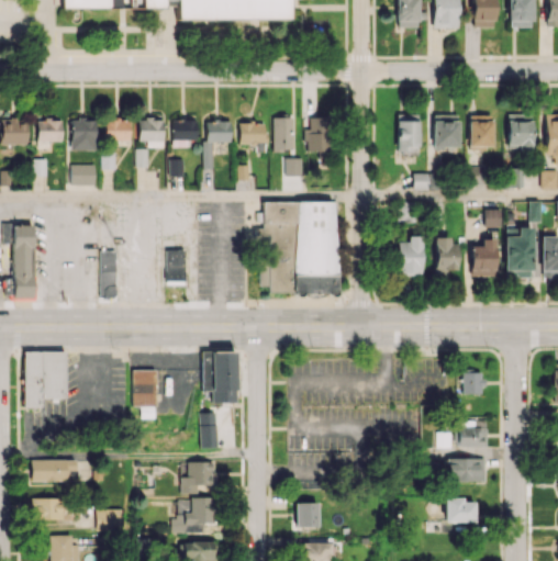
[(292,0),(292,21),(179,21),(179,8),(179,0),(168,0),(168,6),(168,10),(64,10),(64,0),(292,0)]
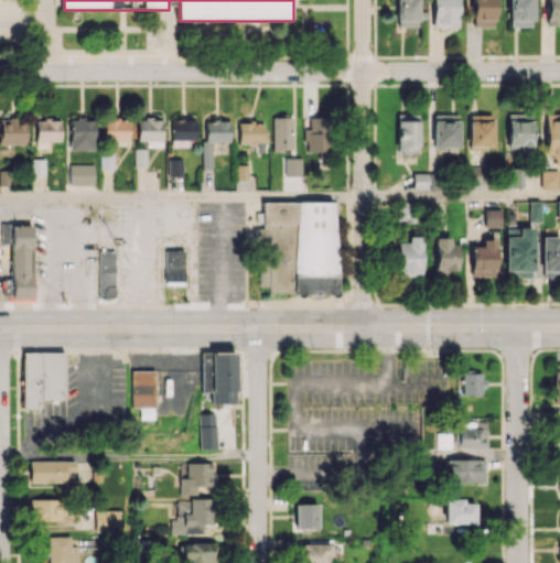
[(399,0),(399,28),(422,28),(422,0),(399,0)]
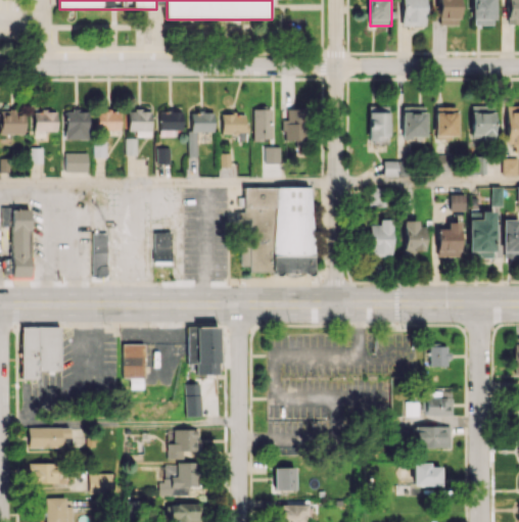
[(428,0),(404,0),(404,27),(428,27),(428,0)]
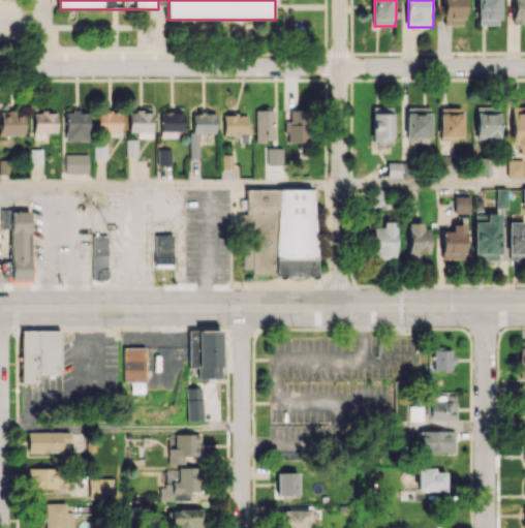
[(467,0),(445,0),(445,26),(467,26),(467,0)]
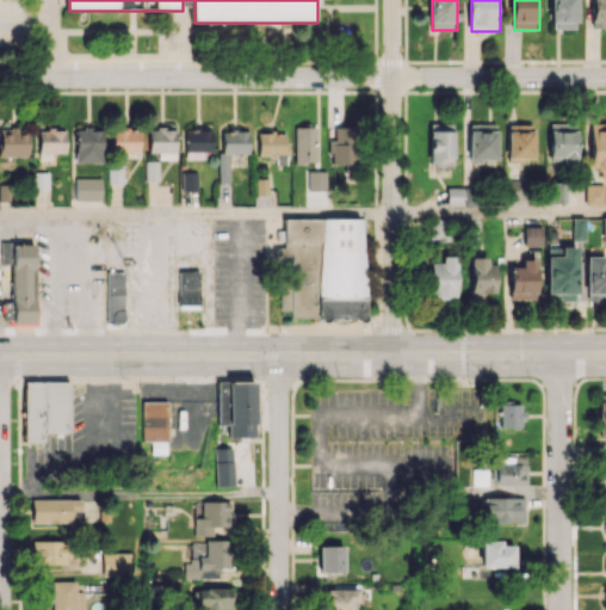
[(554,0),(555,30),(581,30),(580,0),(554,0)]
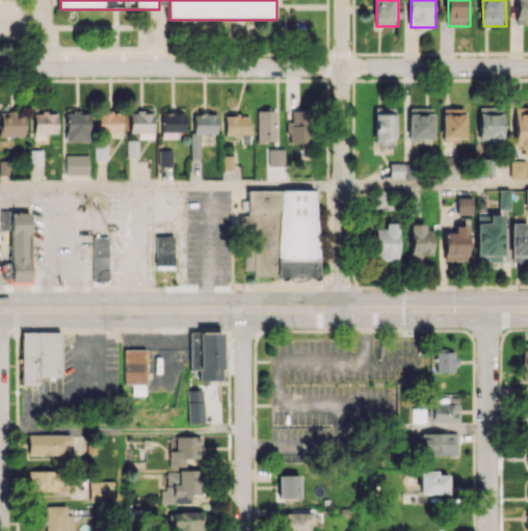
[(527,0),(515,0),(516,24),(527,24),(527,0)]
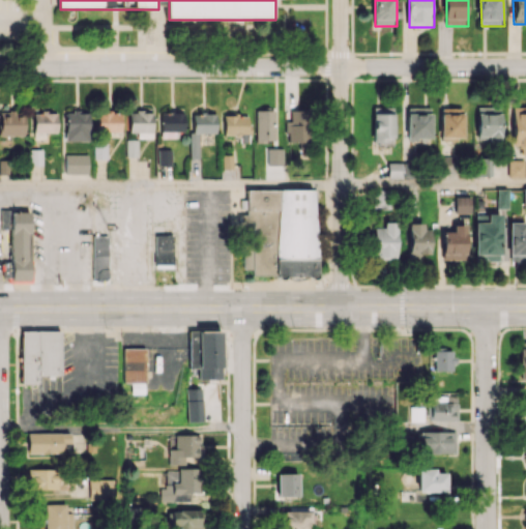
[(376,144),(397,144),(397,108),(376,108),(376,144)]
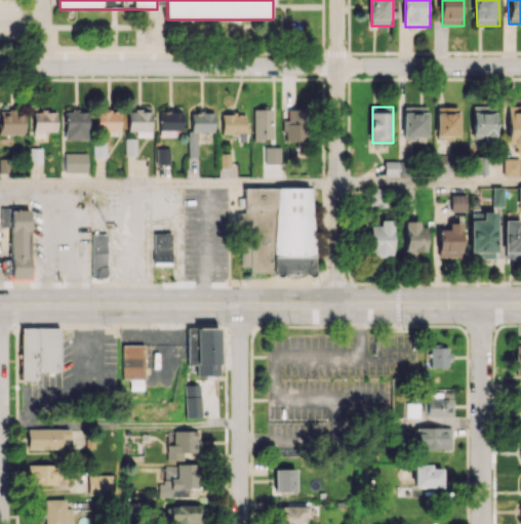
[(484,138),(484,143),(499,142),(498,107),(475,107),(476,138),(484,138)]
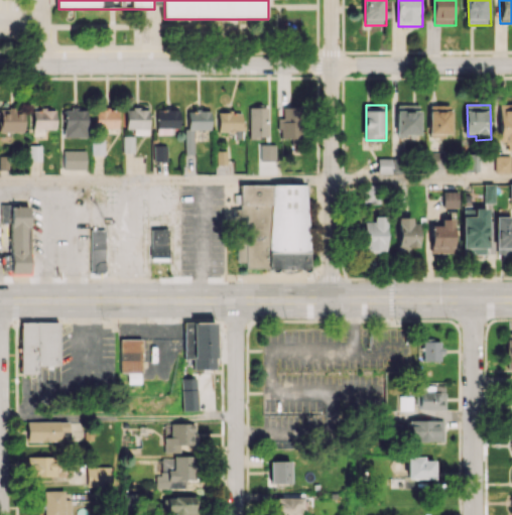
[(511,105),(499,106),(499,143),(511,142),(511,105)]
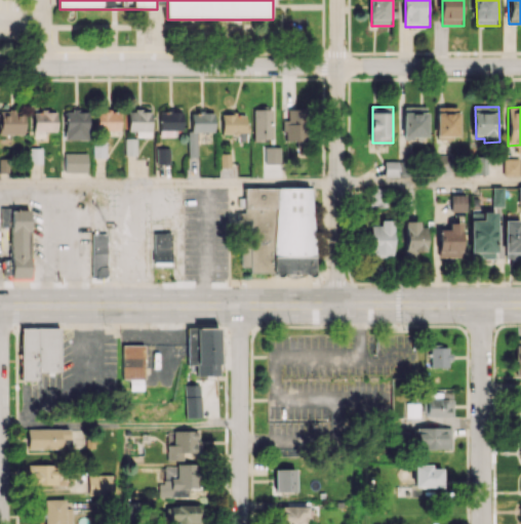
[(407,108),(406,137),(430,138),(431,108),(407,108)]
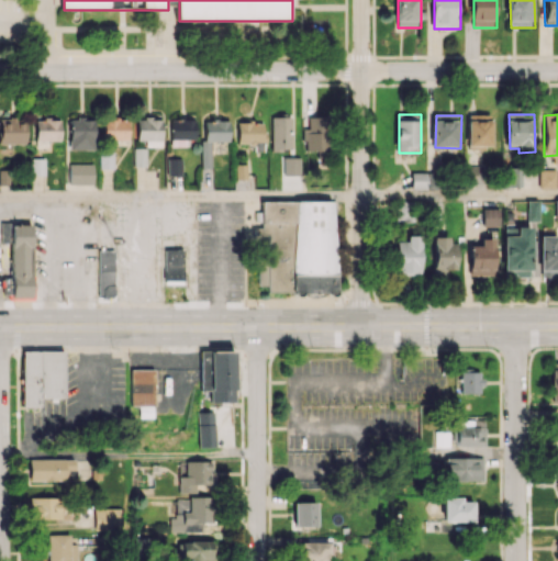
[(494,115),(470,115),(471,148),(495,148),(494,115)]
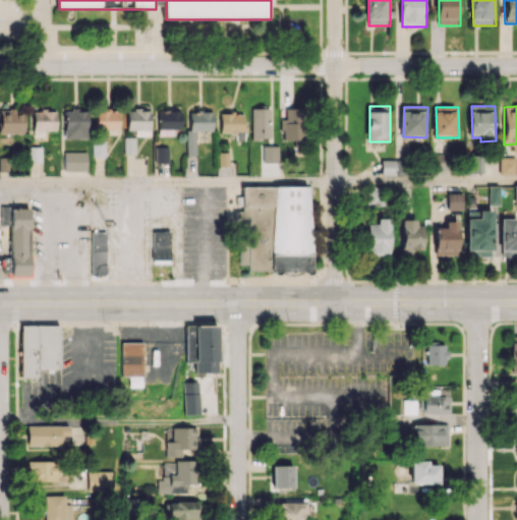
[(254,139),(273,139),(273,109),(253,110),(254,139)]
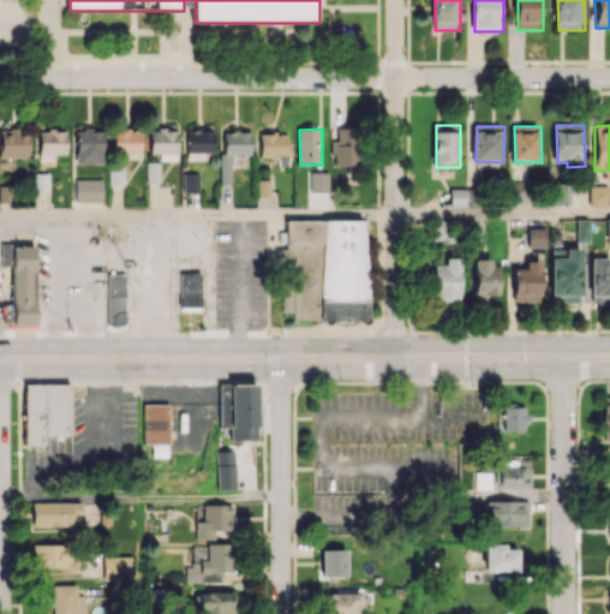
[(336,167),(351,166),(351,174),(363,173),(362,129),(341,129),(342,142),(336,143),(336,167)]
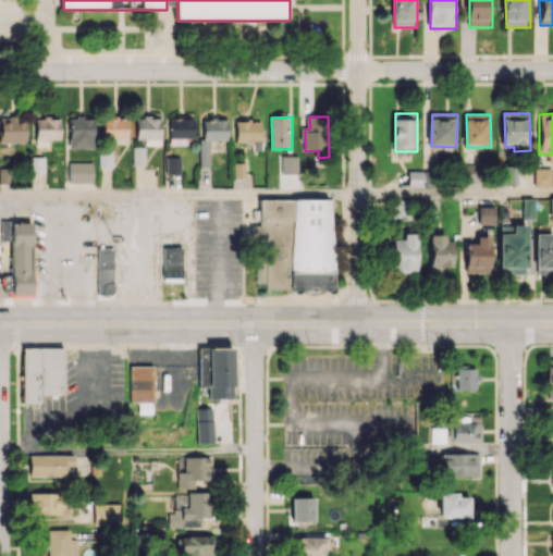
[(29,143),(28,118),(3,118),(3,144),(29,143)]
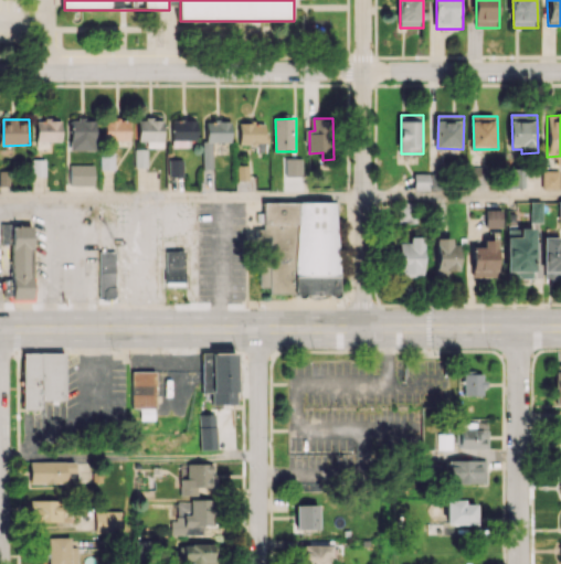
[(141,119),(141,141),(150,141),(149,148),(166,148),(167,119),(141,119)]
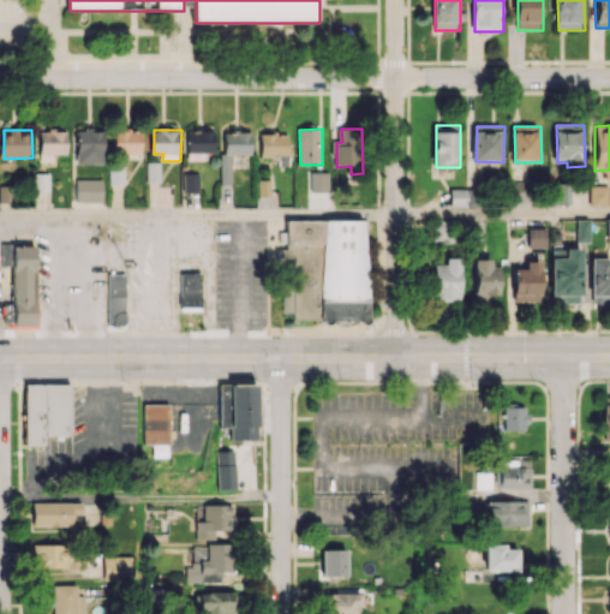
[(70,154),(70,131),(42,132),(43,162),(57,162),(55,155),(70,154)]
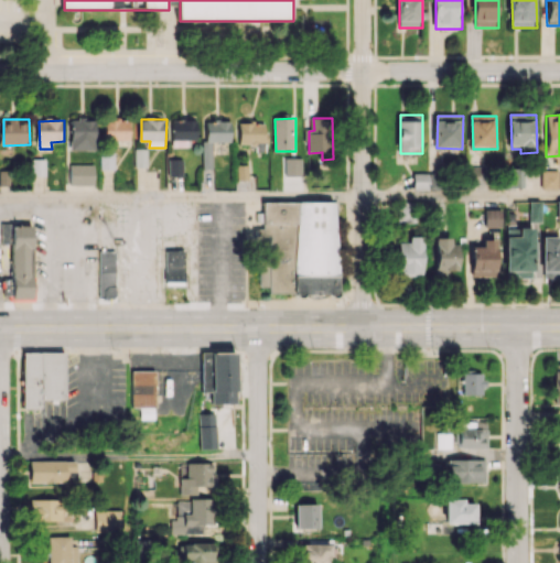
[(131,121),(107,120),(107,141),(131,141),(131,121)]
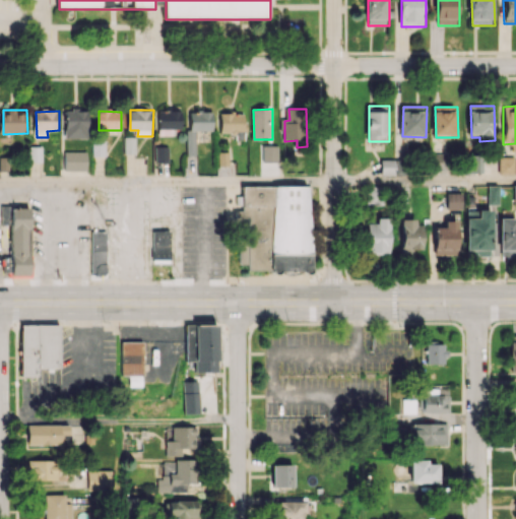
[(160,136),(176,136),(176,130),(184,130),(184,111),(160,111),(160,136)]
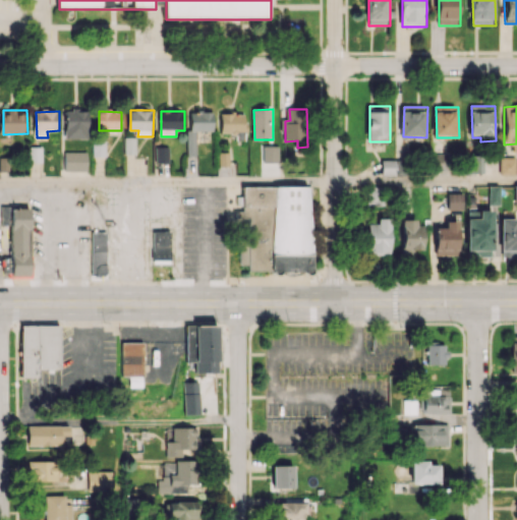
[(67,139),(91,138),(91,112),(66,112),(67,139)]
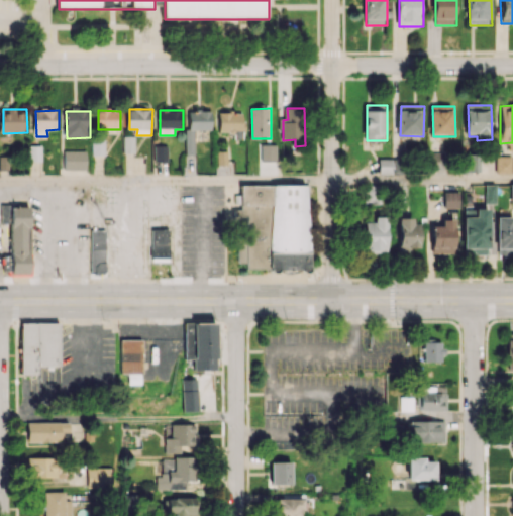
[(213,111),(188,112),(190,156),(198,156),(197,131),(214,130),(213,111)]
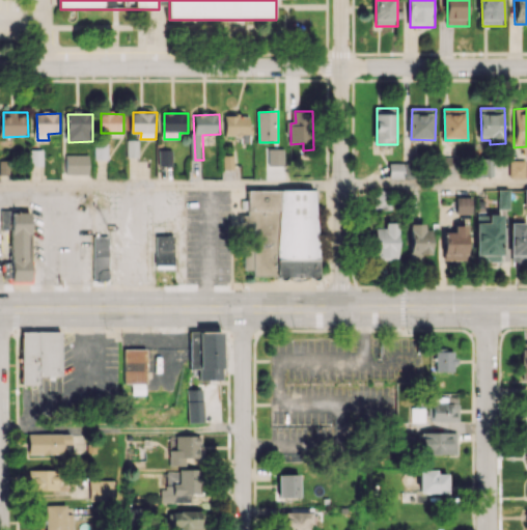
[(227,136),(244,136),(244,143),(252,144),(253,117),(227,116),(227,136)]
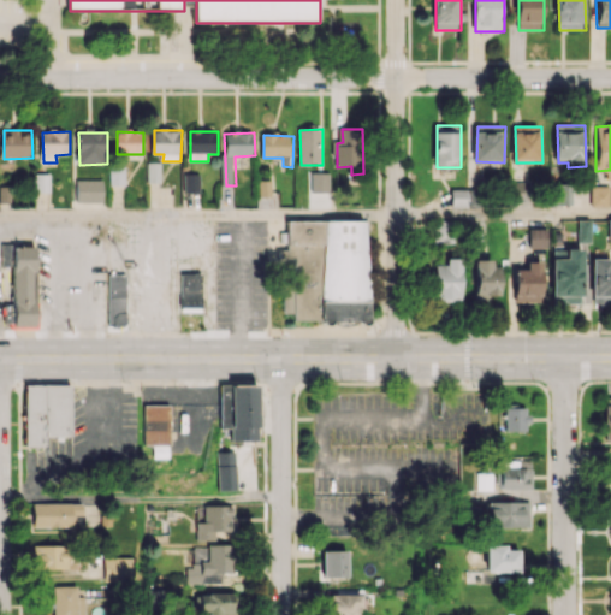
[(164,183),(164,164),(150,163),(150,183),(164,183)]
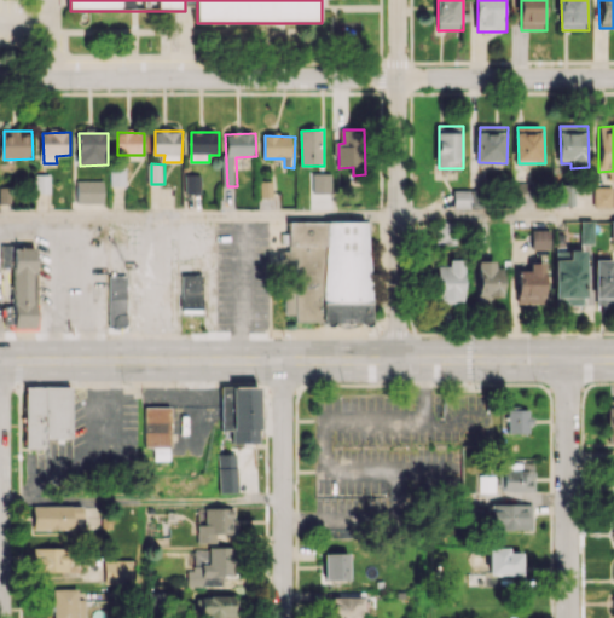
[(128,188),(129,168),(114,168),(114,186),(128,188)]
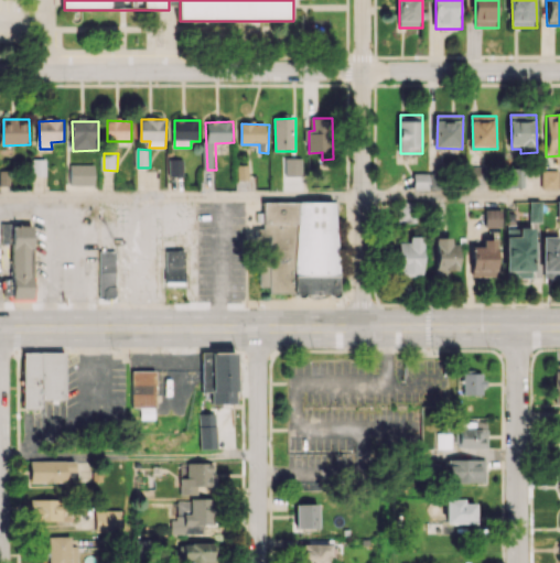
[(304,176),(304,157),(287,158),(287,176),(304,176)]
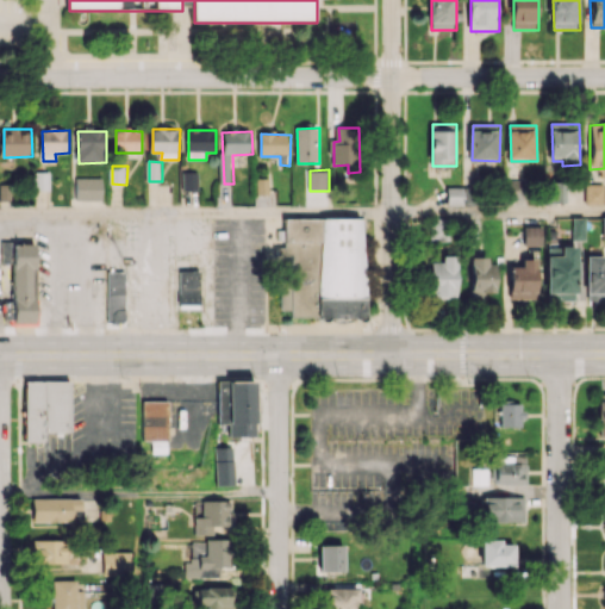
[(52,192),(52,173),(38,173),(38,191),(52,192)]
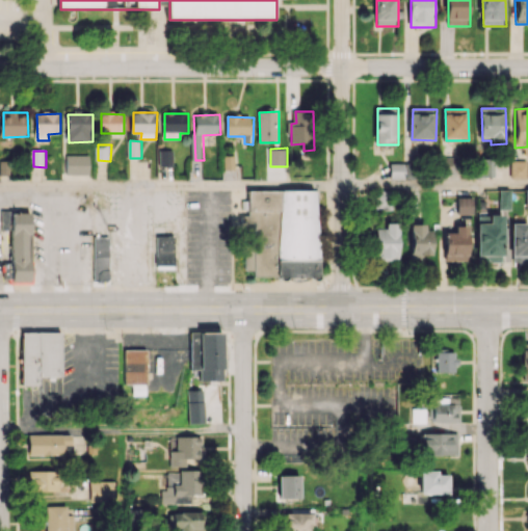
[(162,167),(176,167),(176,151),(162,151),(162,167)]
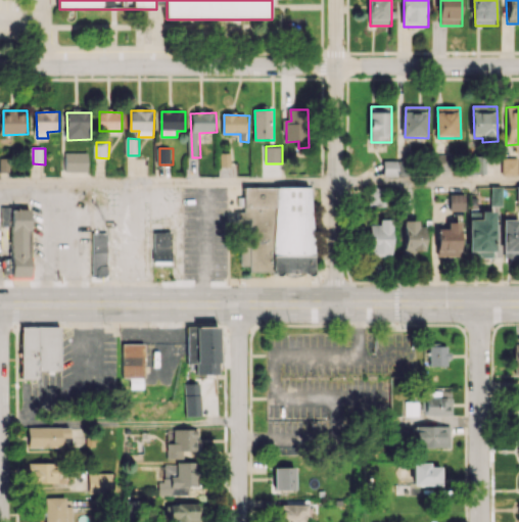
[(90,172),(89,153),(66,153),(67,173),(90,172)]
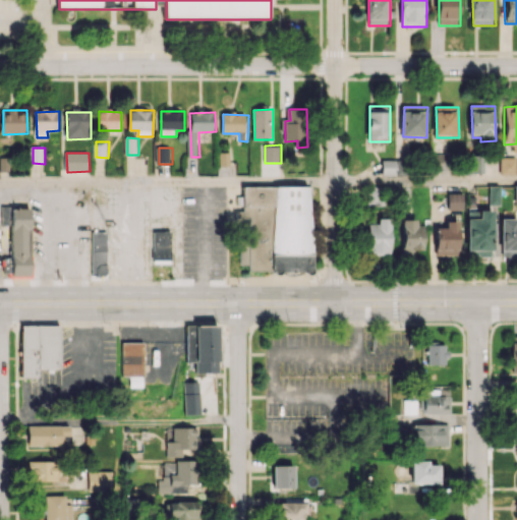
[(223,167),(232,167),(231,154),(222,154),(223,167)]
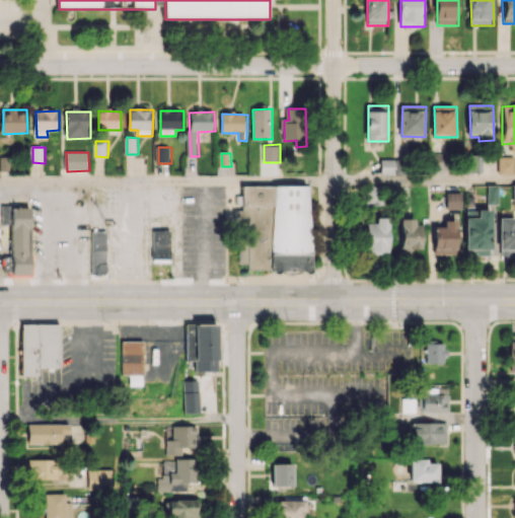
[(449,155),(435,155),(435,168),(449,168),(449,155)]
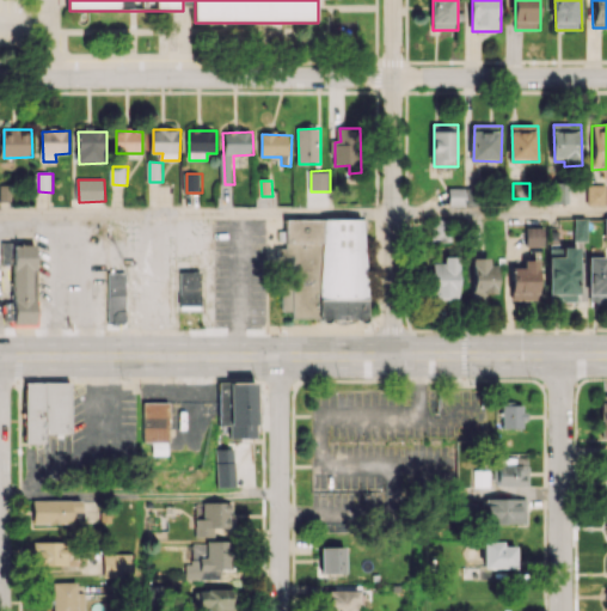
[(590,185),(590,207),(606,207),(606,185),(590,185)]
